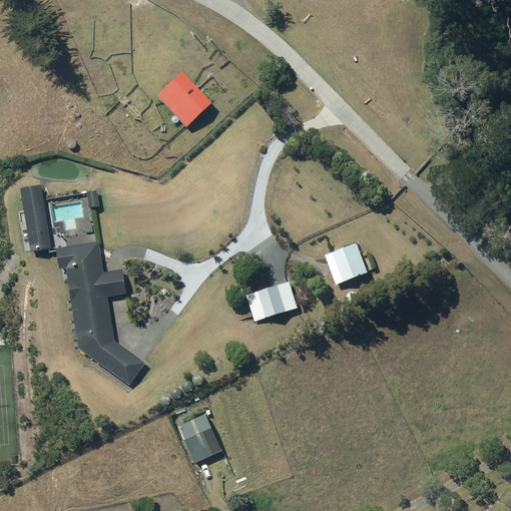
[(183,69),(156,95),(185,126),(212,100),(183,69)]
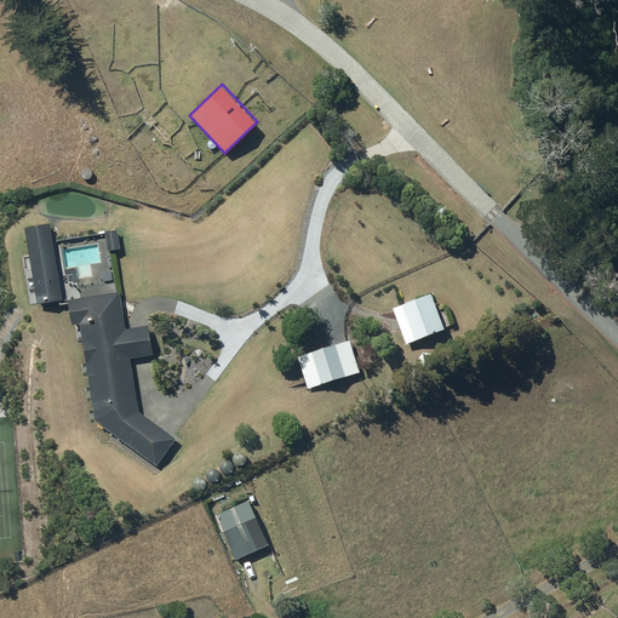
[(118,291),(67,299),(72,326),(80,325),(93,421),(152,464),(173,436),(138,410),(130,356),(162,350),(160,331),(150,332),(149,325),(125,328),(118,291)]
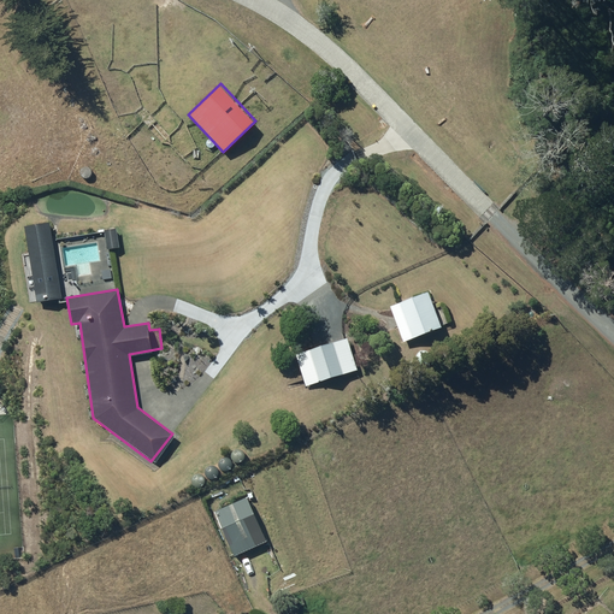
[(429,291),(388,305),(401,343),(442,330),(429,291)]
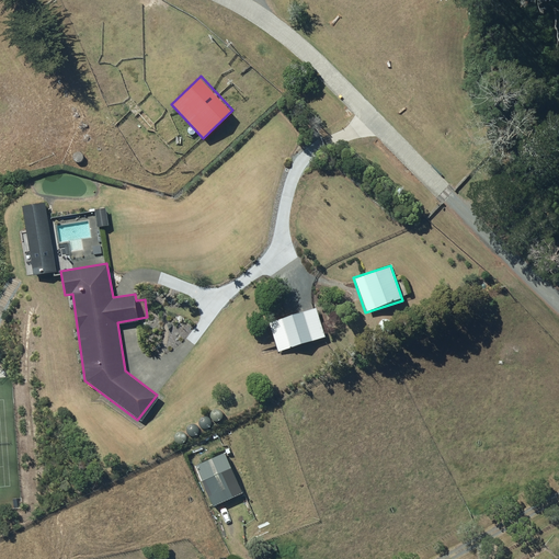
[(270,317),(277,350),(326,338),(318,306),(270,317)]
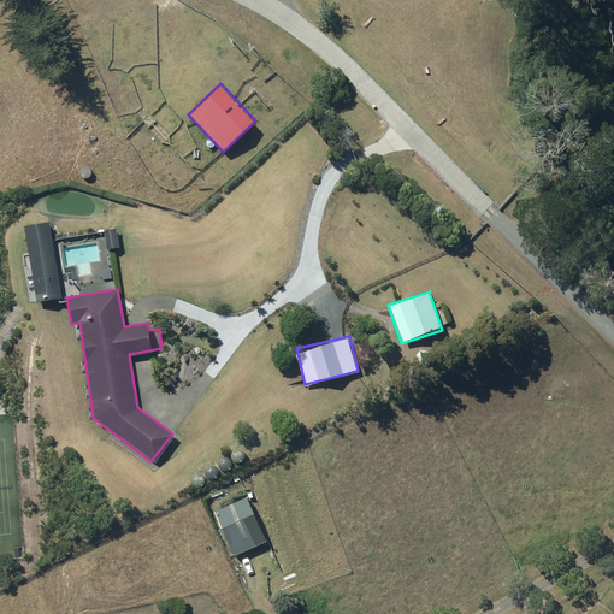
[(249,491),(213,508),(235,556),(271,541),(249,491)]
